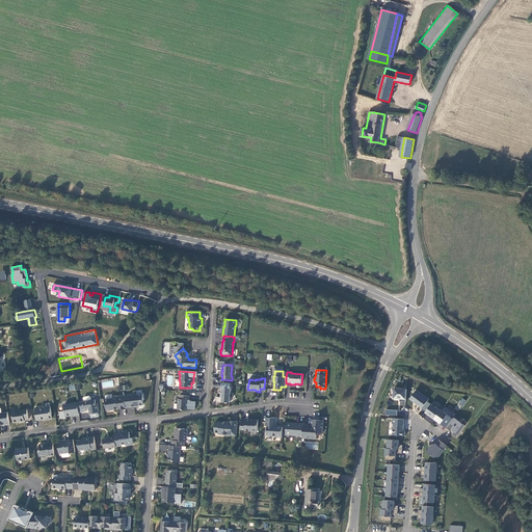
[(112,379),(101,381),(102,389),(114,387),(112,379)]
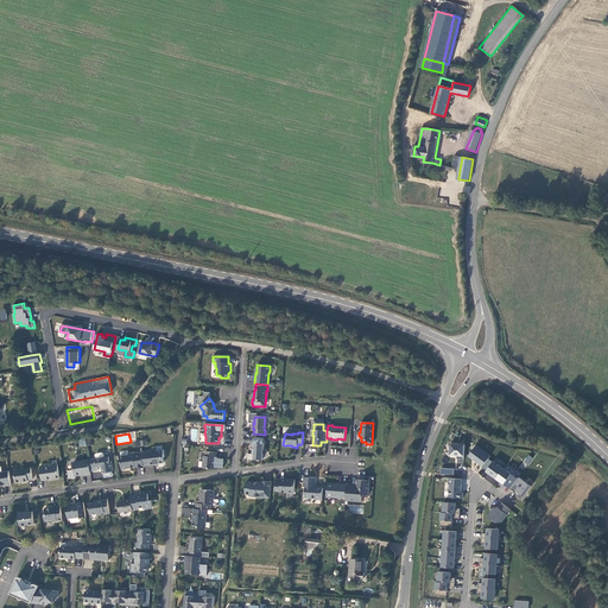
[(264,439),(255,438),(254,443),(252,443),(252,449),(253,449),(252,455),(254,455),(253,460),(257,460),(258,462),(259,461),(263,461),(264,439)]
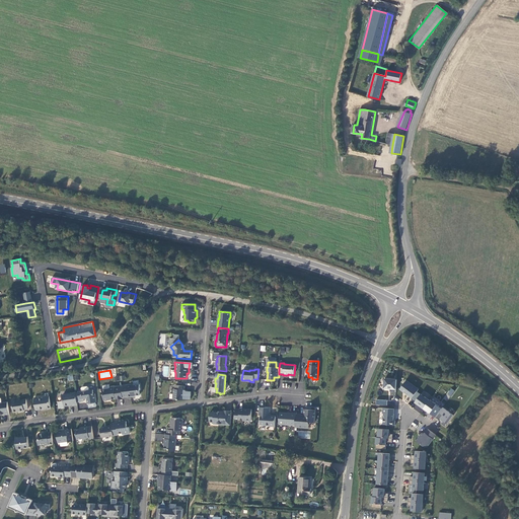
[(396,380),(385,379),(384,388),(390,389),(390,392),(396,392),(396,380)]
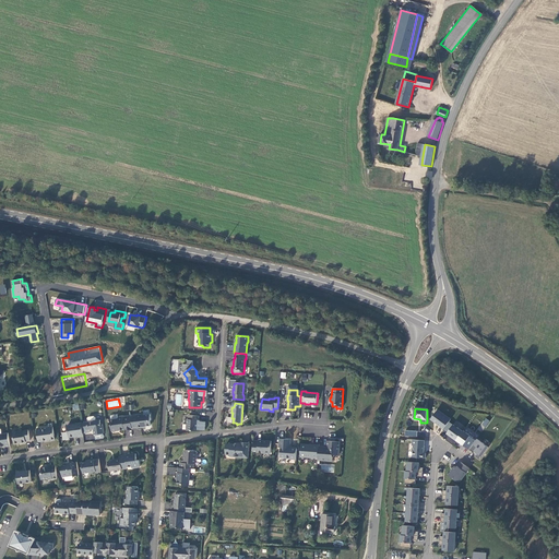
[(431,419),(444,429),(449,423),(451,419),(438,411),(431,419)]
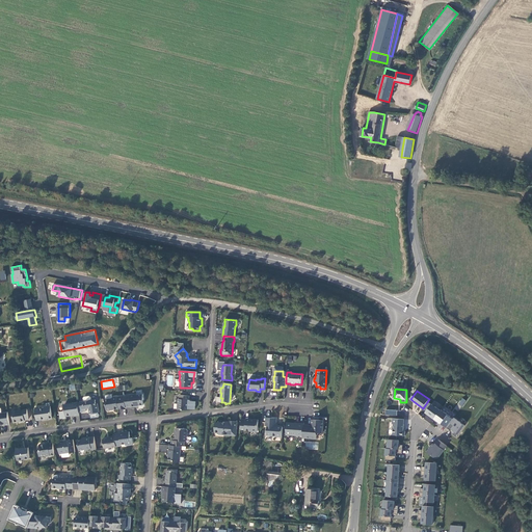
[(125,397),(126,407),(131,406),(131,407),(135,406),(143,404),(142,401),(143,400),(143,394),(137,395),(137,394),(129,395),(129,396),(125,397)]
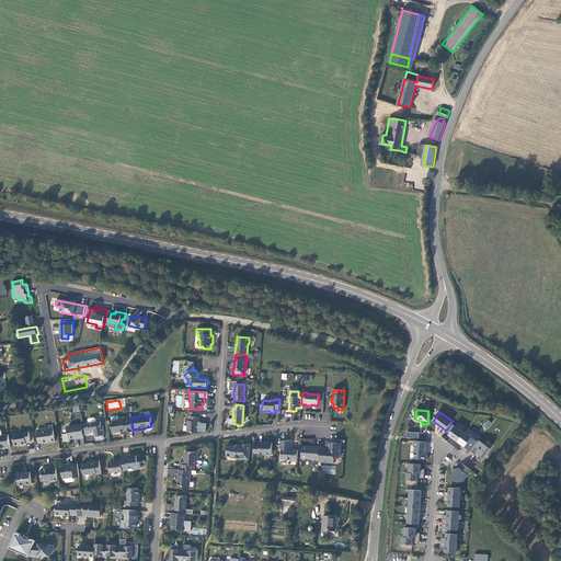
[(125,432),(133,431),(133,430),(132,419),(130,418),(124,419),(123,418),(118,419),(117,420),(111,421),(112,433),(114,433),(116,433),(117,432),(118,432),(119,432),(125,431),(125,432)]
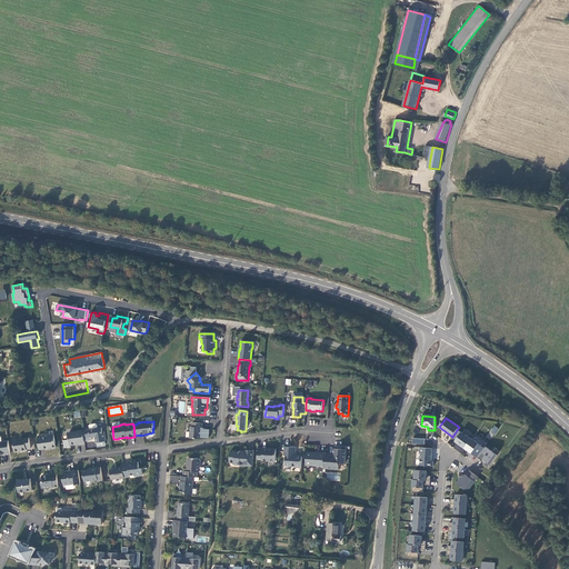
[(202,423),(192,423),(192,427),(190,427),(190,439),(200,439),(201,428),(202,428),(202,423)]
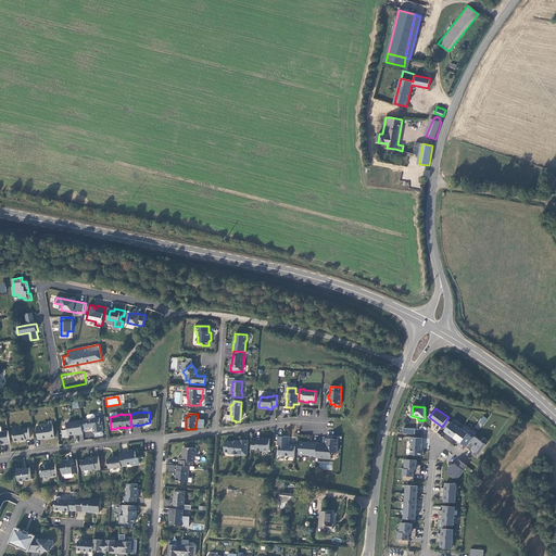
[(482,427),(487,418),(482,416),(478,425),(482,427)]
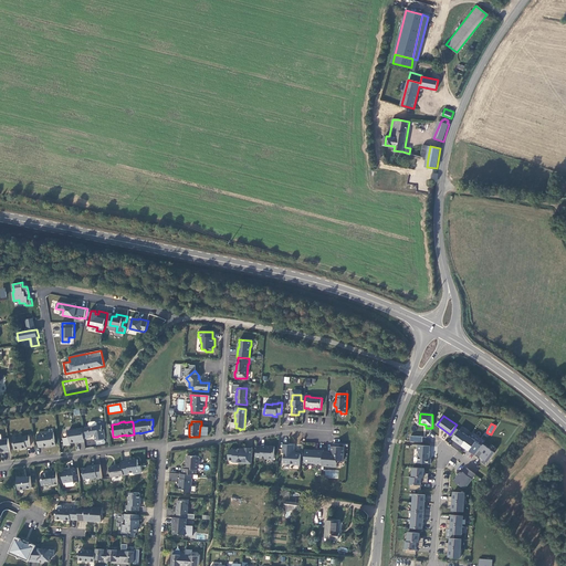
[(105,438),(104,430),(103,430),(102,425),(95,426),(95,427),(88,428),(90,433),(91,435),(95,435),(95,440),(105,438)]
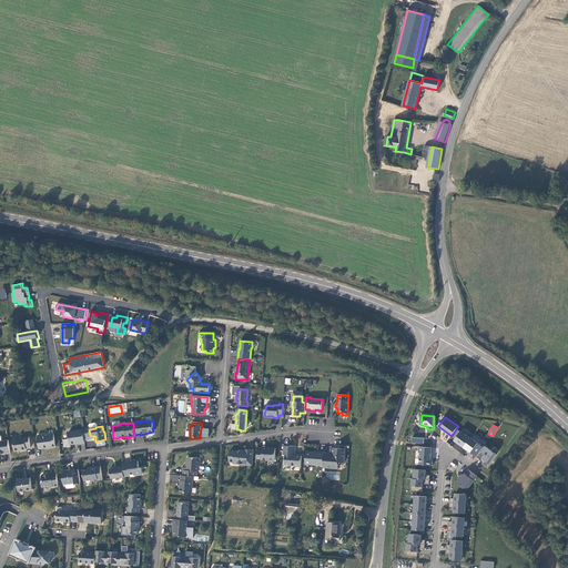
[(79,444),(84,443),(83,429),(78,430),(68,432),(70,444),(75,444),(75,443),(79,443),(79,444)]
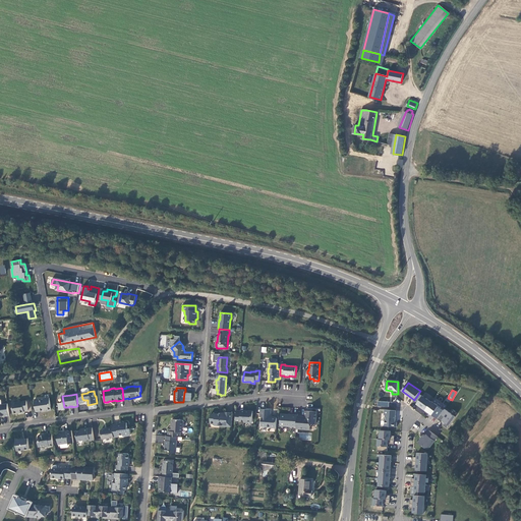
[(425,410),(431,402),(418,394),(414,400),(413,401),(425,410)]
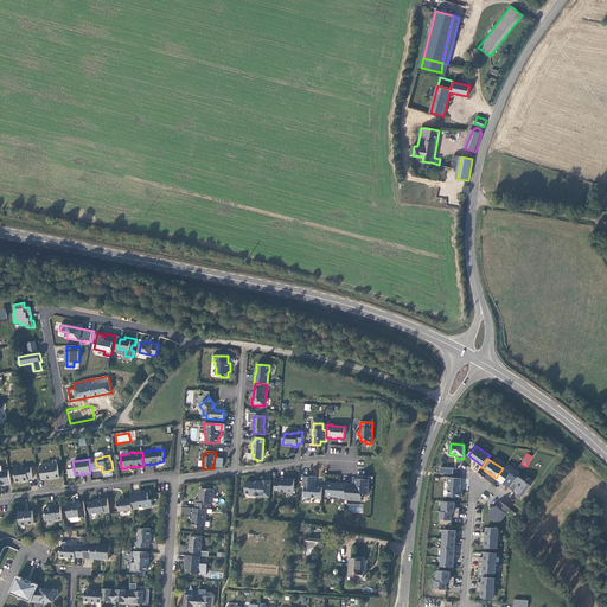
[(59,477),(58,464),(52,465),(51,466),(45,467),(45,465),(40,466),(43,479),(51,478),(55,477),(56,478),(59,477)]
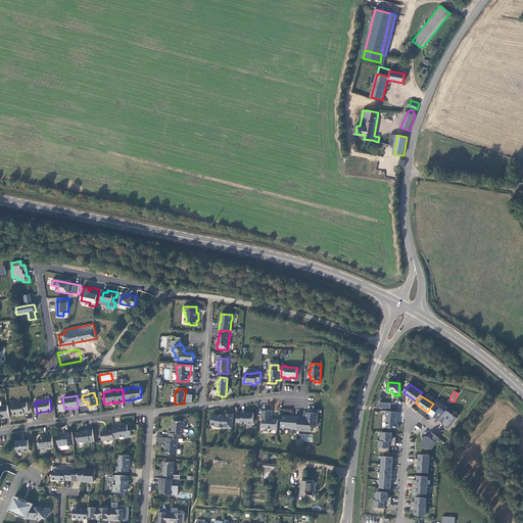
[(27,402),(12,405),(13,415),(25,414),(25,413),(29,412),(27,402)]
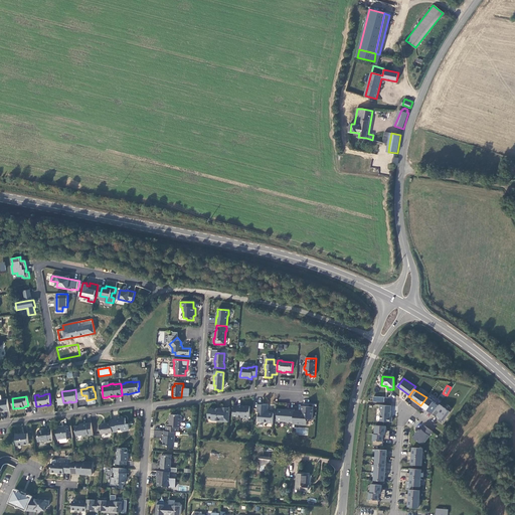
[(426,397),(420,405),(418,407),(423,411),(424,409),(433,414),(439,406),(436,404),(436,403),(432,400),(426,397)]
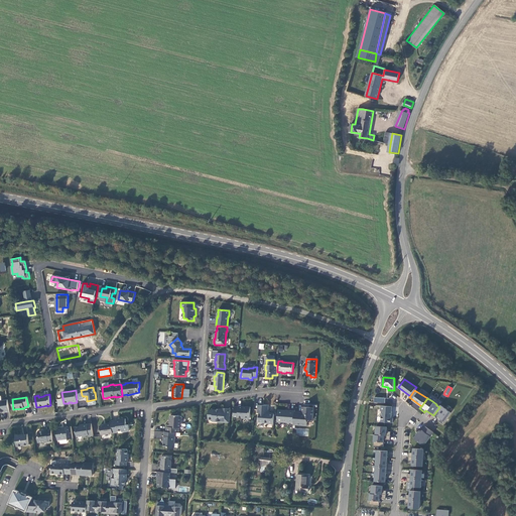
[(4,412),(9,411),(7,400),(1,401),(0,400),(0,411),(4,411),(4,412)]
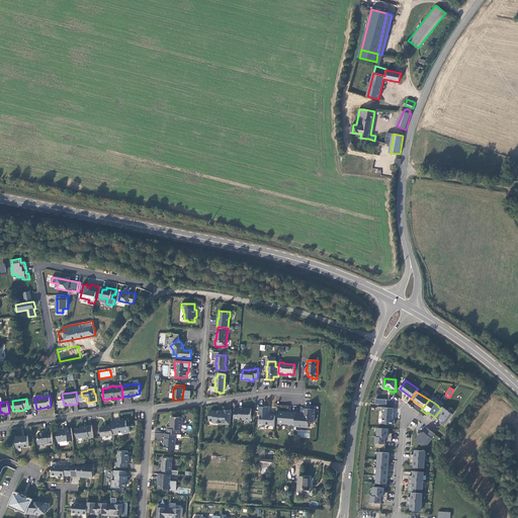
[(268,425),(274,426),(274,421),(275,416),(268,415),(267,415),(268,408),(259,407),(258,415),(260,415),(259,424),(265,425),(267,427),(268,425)]
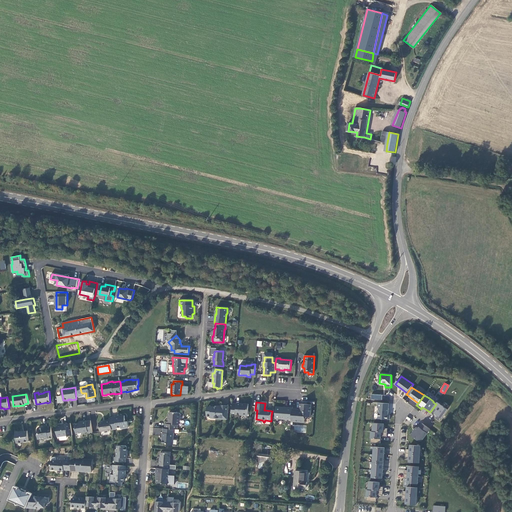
[(435,418),(439,421),(447,410),(437,402),(436,404),(430,412),(436,417),(435,418)]
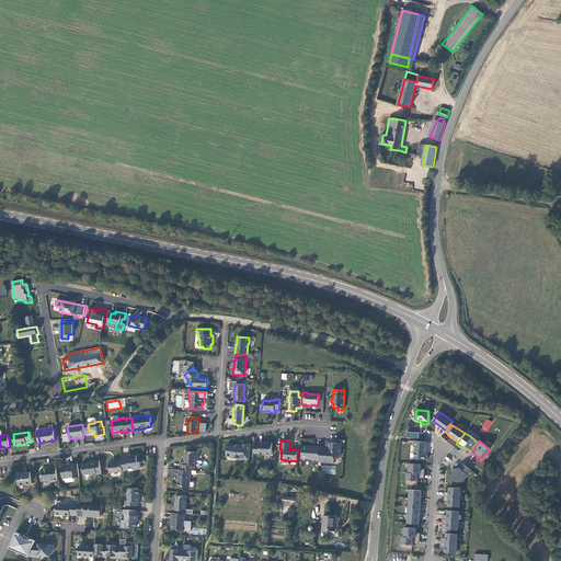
[(254,442),(254,453),(263,454),(263,455),(272,455),(273,443),(260,442),(260,443),(254,442)]
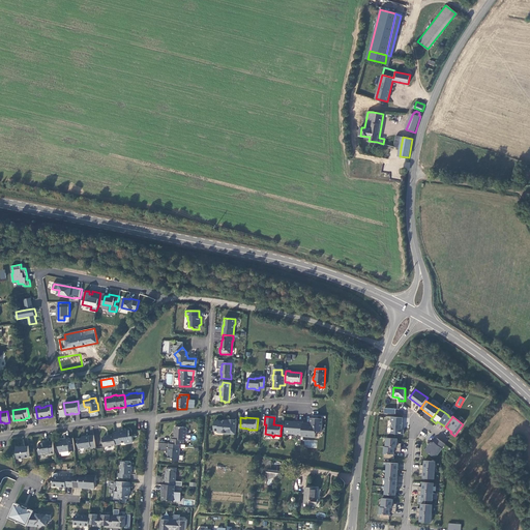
[(403,418),(391,417),(391,422),(392,422),(391,434),(404,435),(404,430),(402,430),(403,418)]
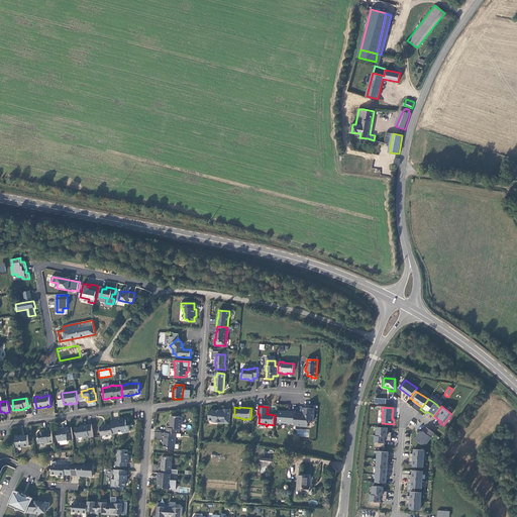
[(294,424),(294,426),(308,426),(308,423),(310,421),(314,421),(314,409),(303,408),(303,411),(305,412),(303,414),(295,413),(294,424)]
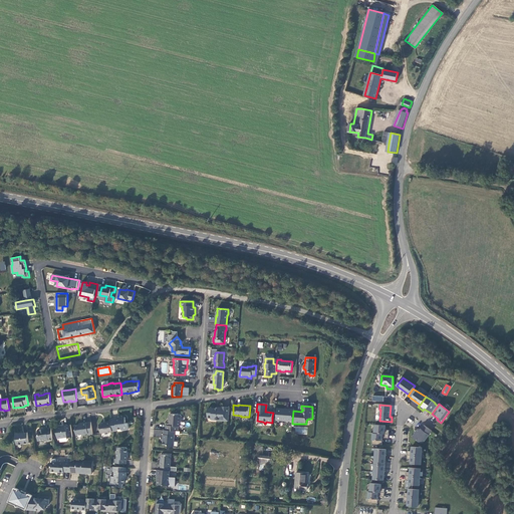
[(212,420),(223,421),(224,415),(229,415),(229,408),(221,407),(221,408),(218,408),(218,409),(211,408),(208,409),(207,418),(212,418),(212,420)]
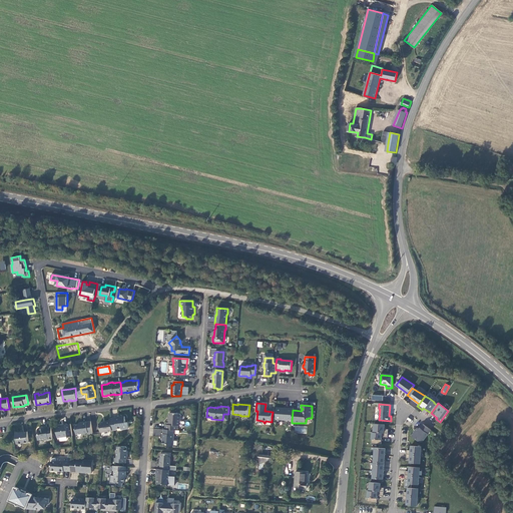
[(293,410),(291,409),(277,408),(276,420),(292,421),(293,410)]
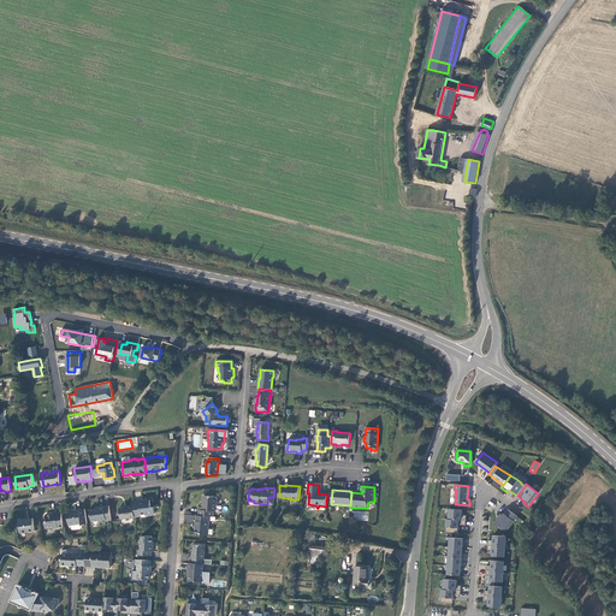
[(211,516),(213,516),(214,511),(215,511),(215,505),(218,503),(218,498),(215,497),(203,496),(203,504),(201,504),(200,509),(199,509),(197,515),(211,516)]
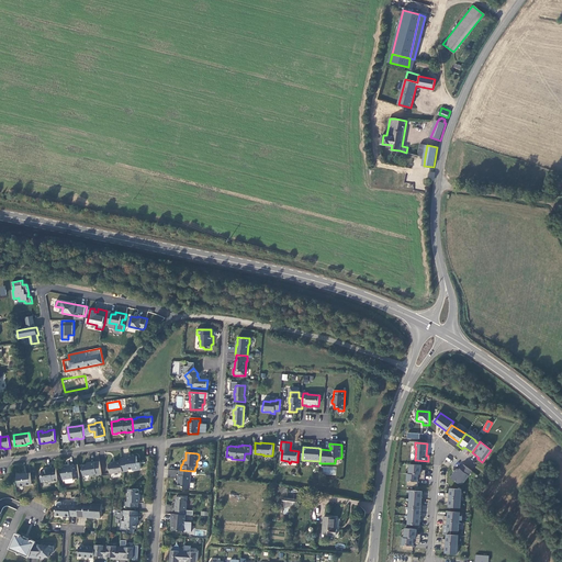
[(136,456),(121,458),(121,460),(123,471),(127,471),(128,470),(132,469),(134,470),(141,469),(139,462),(137,462),(136,456)]
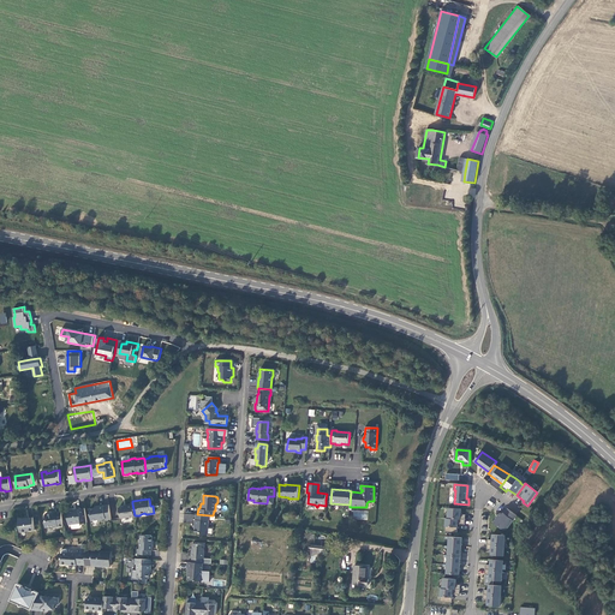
[(135,515),(132,503),(126,505),(127,507),(119,507),(120,518),(135,515)]
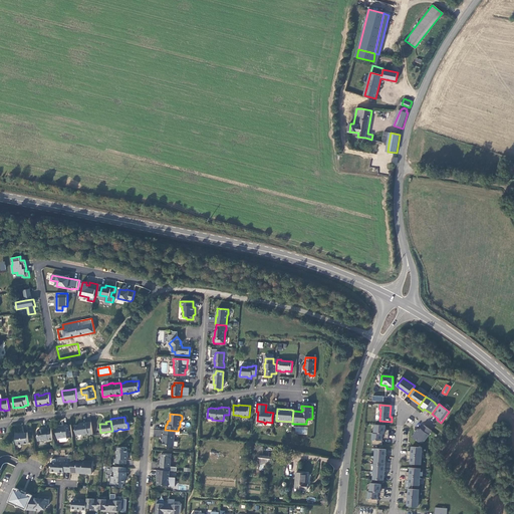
[(92,434),(90,422),(86,423),(86,422),(81,423),(81,424),(75,425),(76,435),(88,434),(88,435),(92,434)]
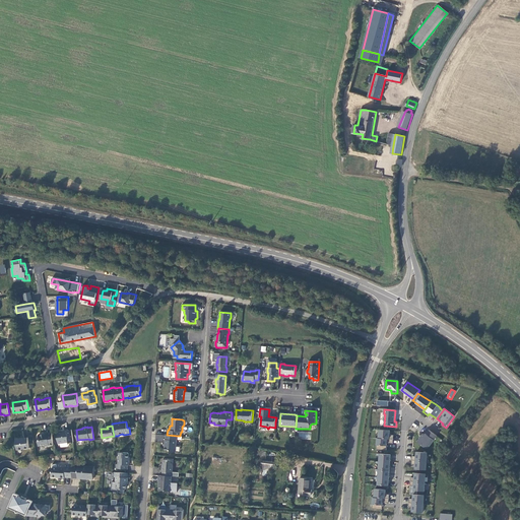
[(73,442),(72,430),(67,430),(67,431),(63,432),(62,431),(59,431),(58,433),(58,436),(57,438),(58,443),(69,442),(69,443),(73,442)]
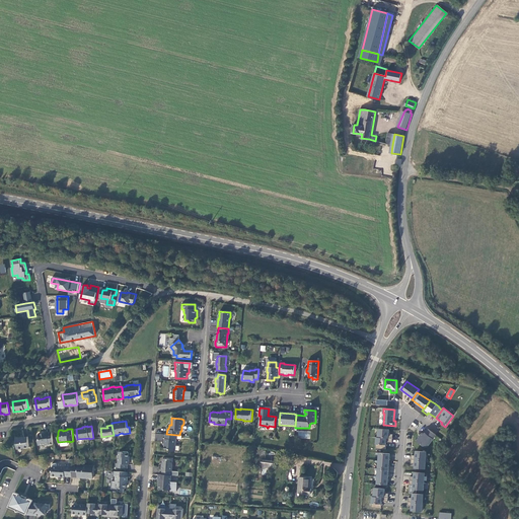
[(378,429),(378,438),(392,439),(392,435),(388,434),(389,430),(378,429)]
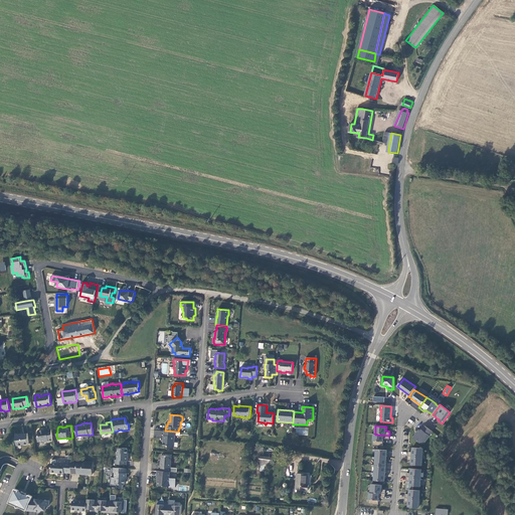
[(420,432),(419,430),(413,438),(421,445),(423,445),(433,432),(424,426),(420,432)]
